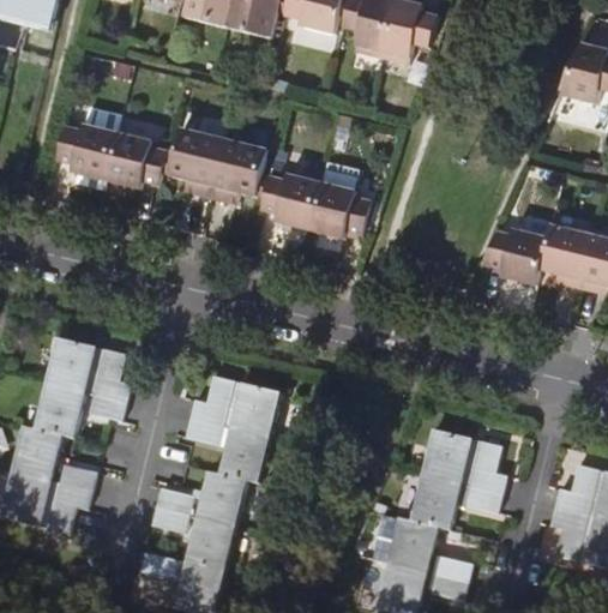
[(0,18),(42,29),(44,17),(52,19),(56,0),(0,0),(0,18)]
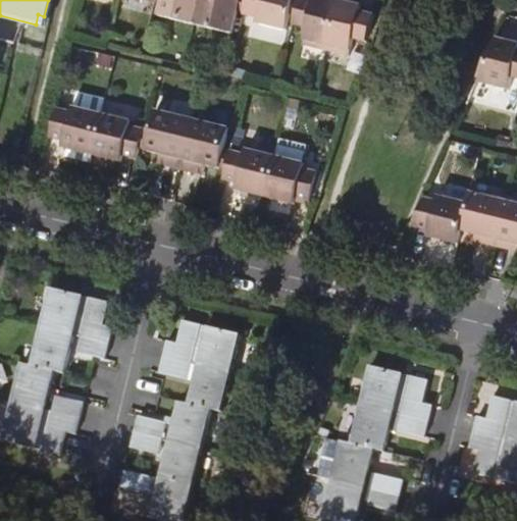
[(158,0),(155,13),(192,23),(197,0),(158,0)]
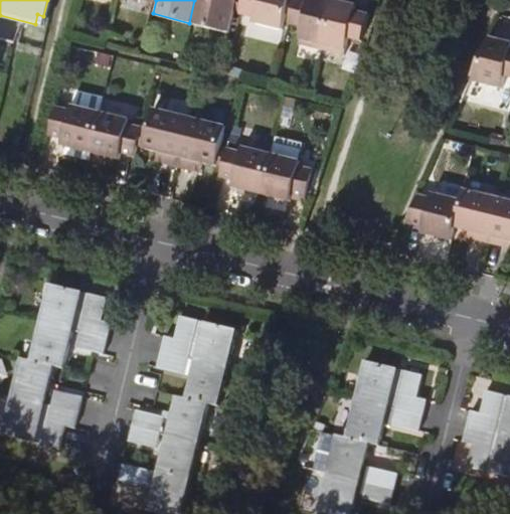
[(194,0),(189,23),(225,31),(230,10),(233,0),(194,0)]
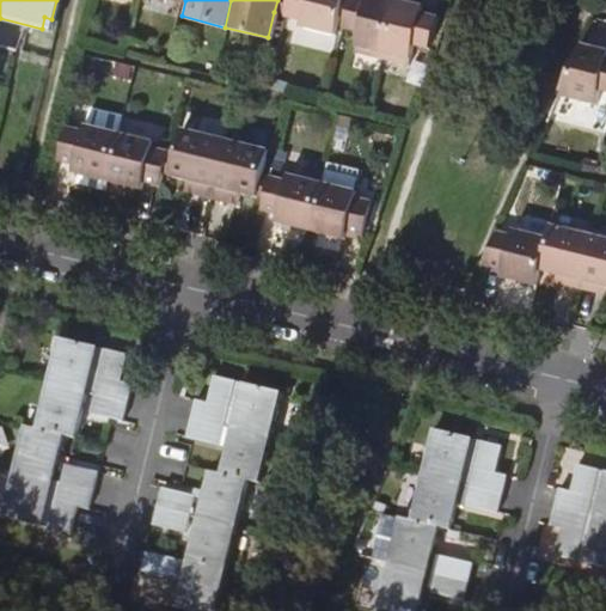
[(277,0),(274,12),(281,13),(285,0),(277,0)]
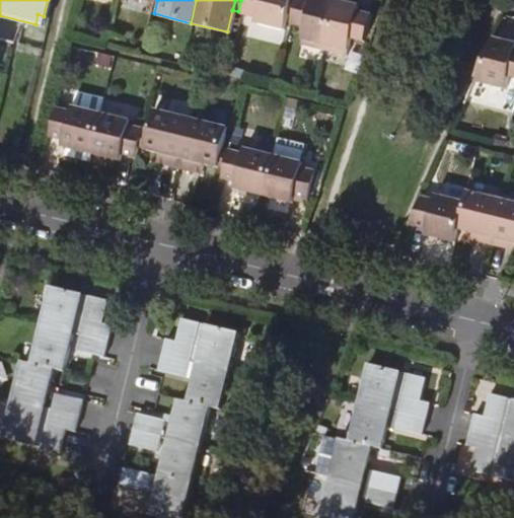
[(241,0),(238,11),(238,12),(252,16),(251,20),(281,28),(283,19),(287,5),(288,0),(241,0)]
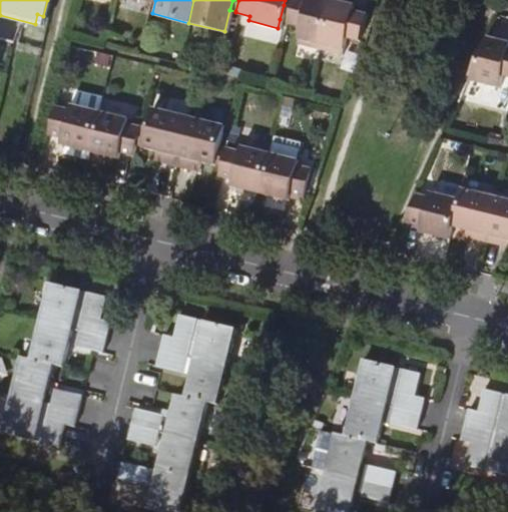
[(296,37),(318,43),(328,0),(291,0),(289,6),(286,21),(285,22),(299,25),(296,37)]
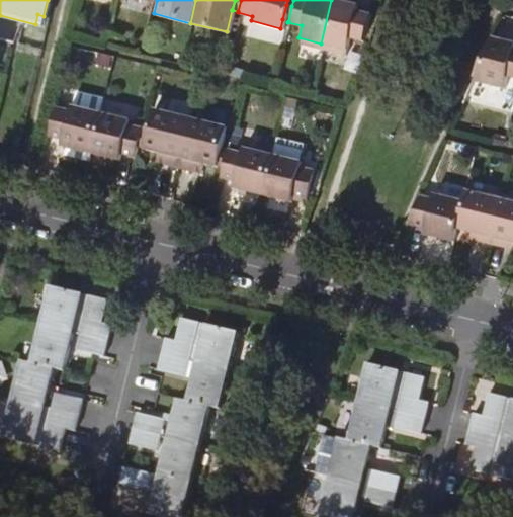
[(355,4),(339,0),(331,0),(321,44),(344,49),(347,36),(360,40),(367,13),(353,10),(355,4)]
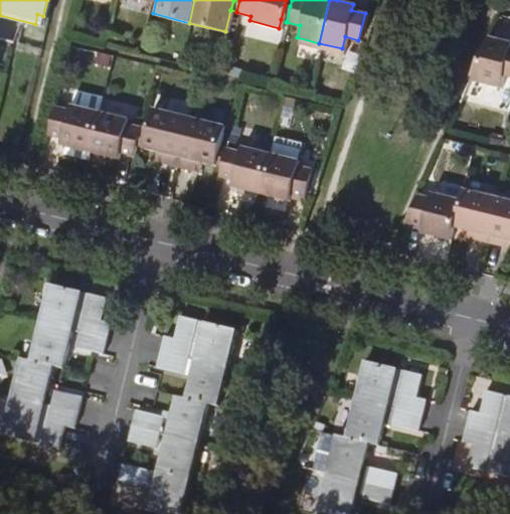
[(287,21),(290,6),(285,5),(281,19),(287,21)]
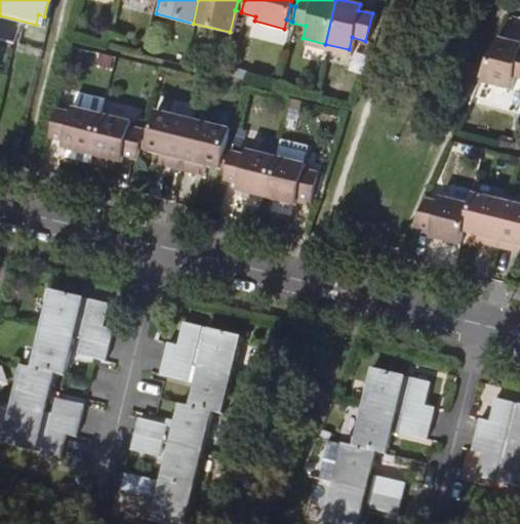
[(42,26),(44,16),(38,14),(36,25),(42,26)]
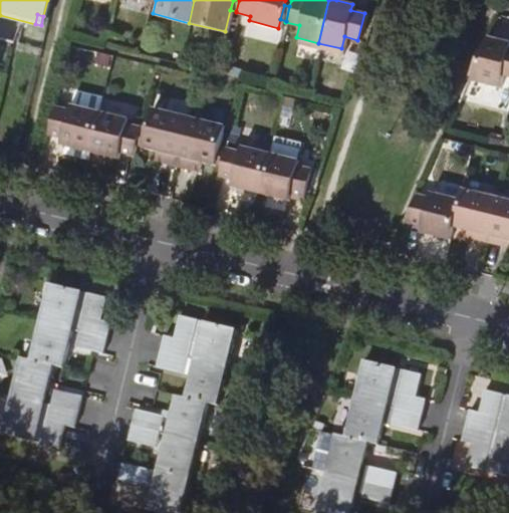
[(508,76),(508,48),(507,48),(508,42),(485,36),(466,78),(497,86),(502,74),(508,76)]
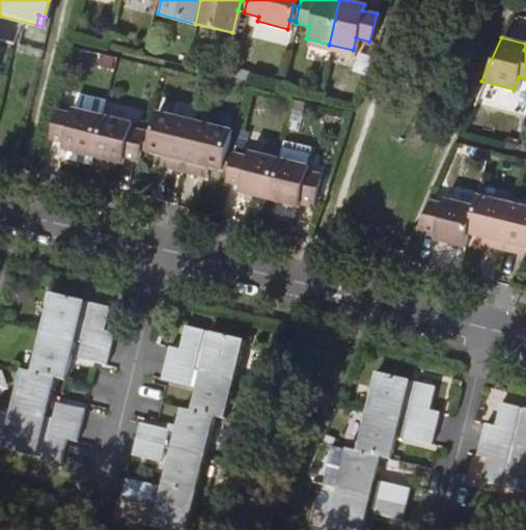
[(89,156),(100,115),(71,108),(68,113),(54,109),(48,139),(61,142),(60,148),(89,156)]
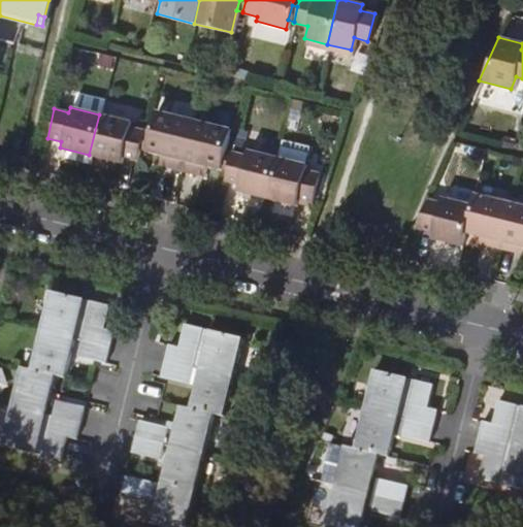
[(143,150),(143,152),(159,155),(166,157),(164,167),(178,170),(191,120),(153,110),(148,133),(143,150)]
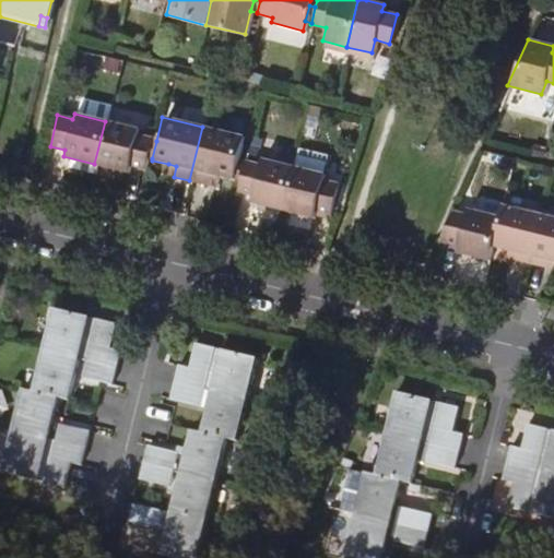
[(105,121),(94,164),(126,171),(128,165),(143,169),(145,157),(150,140),(151,138),(136,134),(137,129),(105,121)]
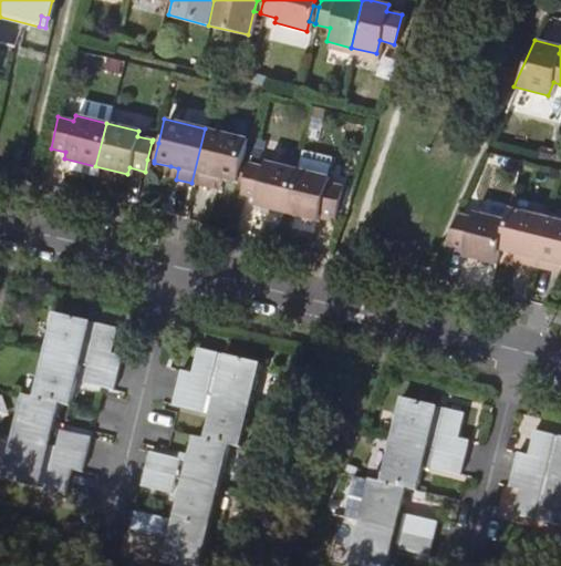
[(205,129),(191,183),(207,187),(210,176),(218,178),(235,182),(235,181),(239,162),(245,139),(205,129)]
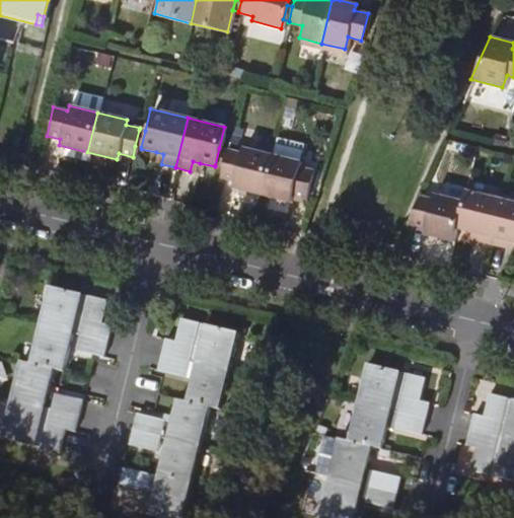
[(141,147),(145,131),(139,130),(135,146),(141,147)]
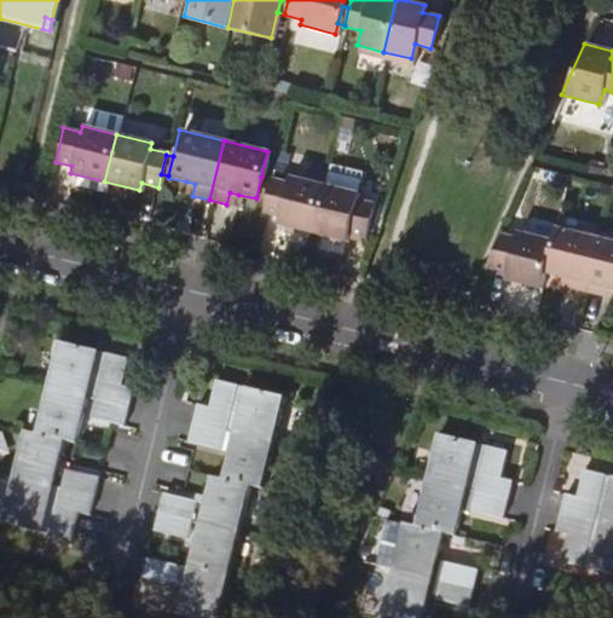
[(311,232),(322,184),(288,175),(285,182),(269,178),(269,179),(264,198),(260,212),(277,217),(276,224),(311,232)]
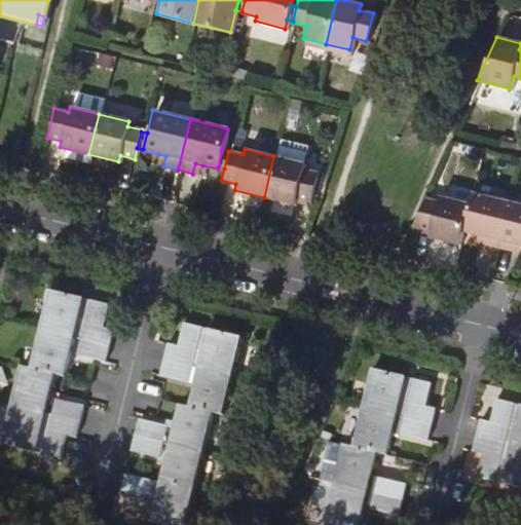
[(218,167),(224,169),(228,152),(222,150),(218,167)]
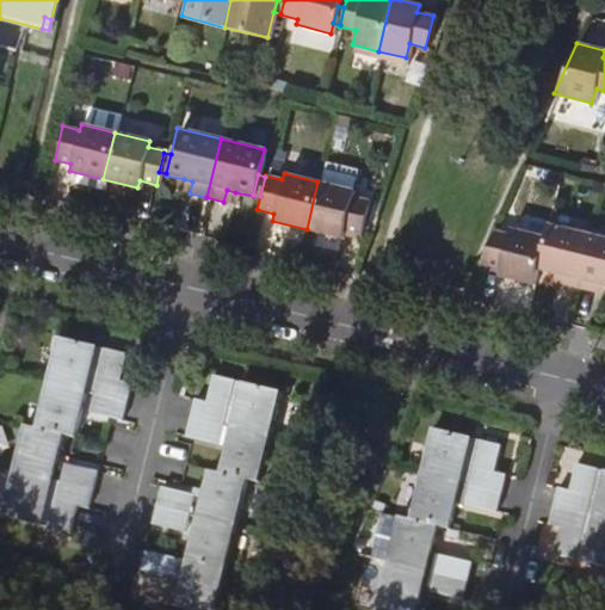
[(180,191),(190,193),(192,182),(184,179),(180,191)]
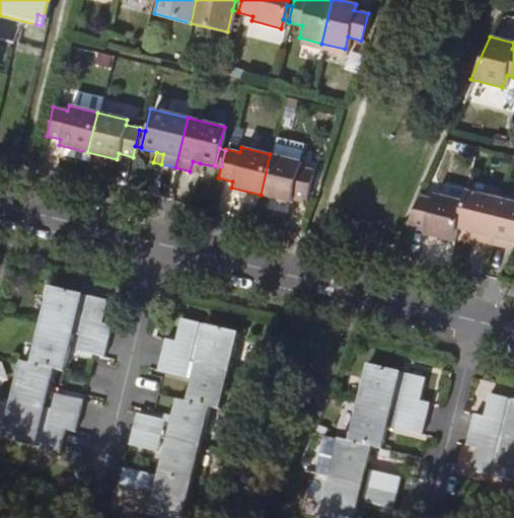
[(270,154),(261,195),(289,202),(291,195),(305,199),(312,170),(298,166),(299,161),(270,154)]
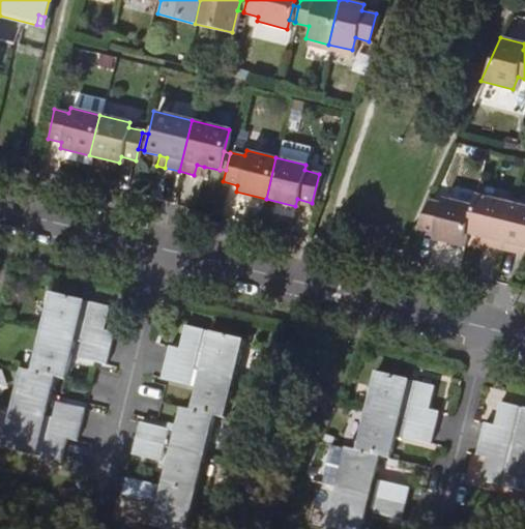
[(197,165),(194,175),(202,177),(204,167),(197,165)]
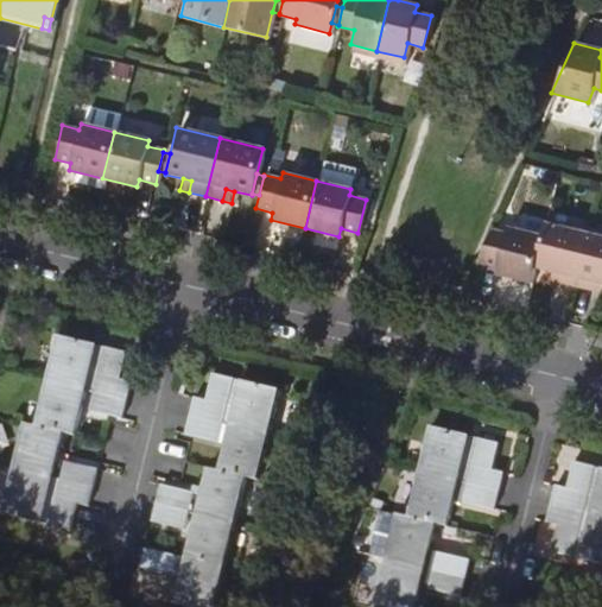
[(544,222),(540,235),(533,267),(550,271),(557,273),(555,282),(572,285),(587,227),(568,223),(566,228),(544,222)]
